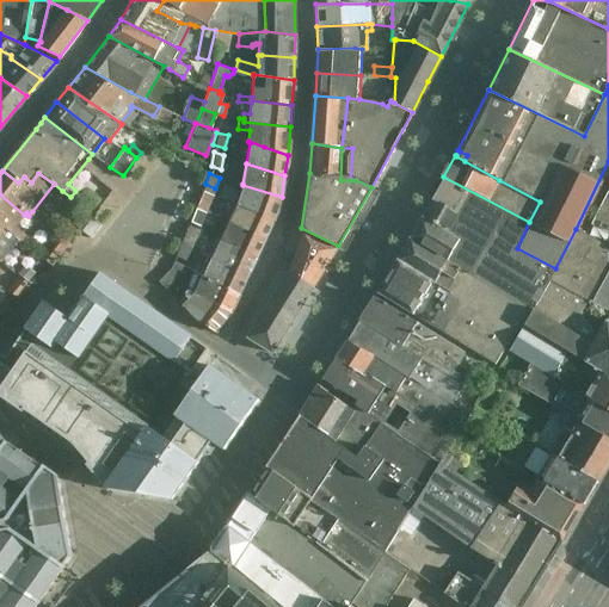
[(529,222),(443,177),(432,197),(484,227),(483,228),(488,230),(487,233),(499,239),(517,248),(529,222)]
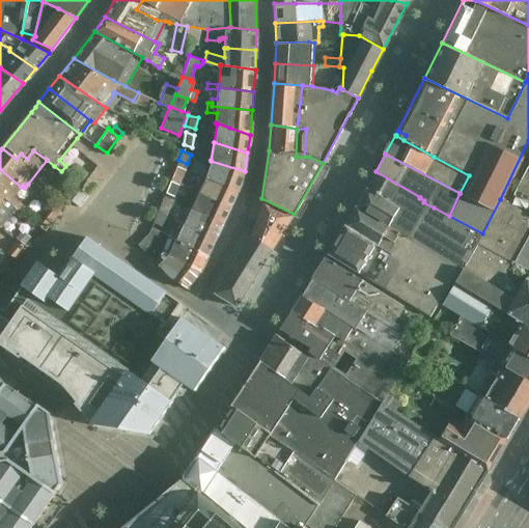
[(245,171),(211,161),(211,162),(204,177),(238,191),(245,171)]
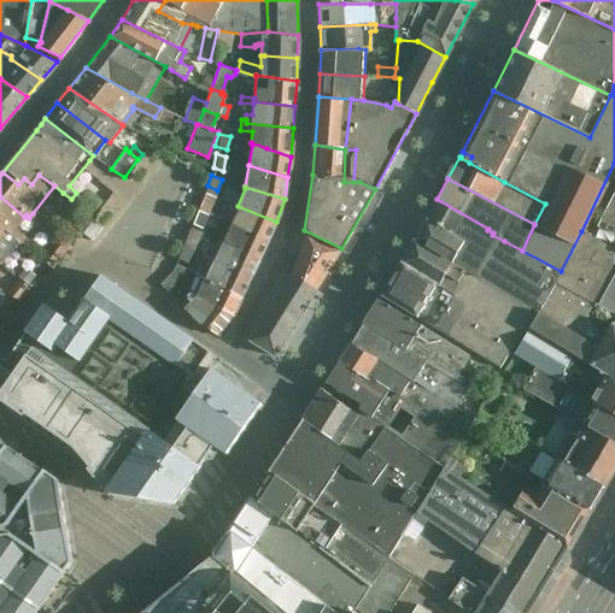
[(614,190),(613,189),(596,223),(614,234),(614,190)]
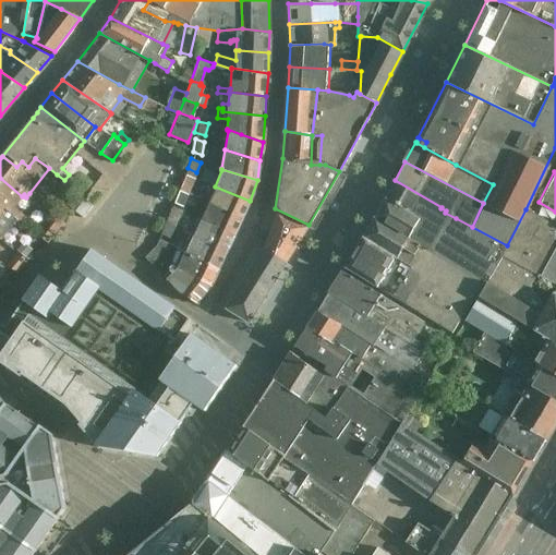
[(194,177),(185,173),(180,184),(190,189),(194,177)]
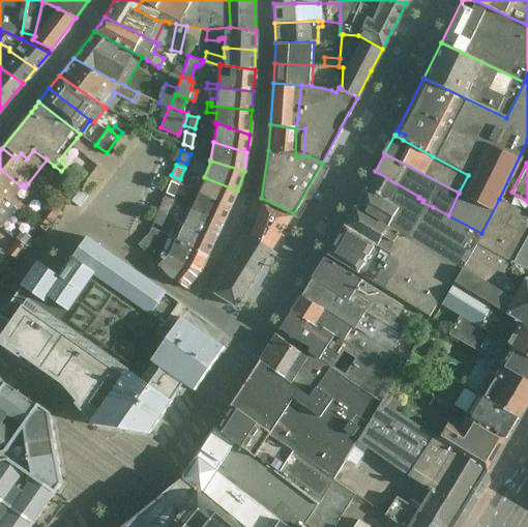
[(21,186),(0,169),(0,195),(11,204),(11,203),(16,206),(20,209),(24,205),(13,196),(21,186)]
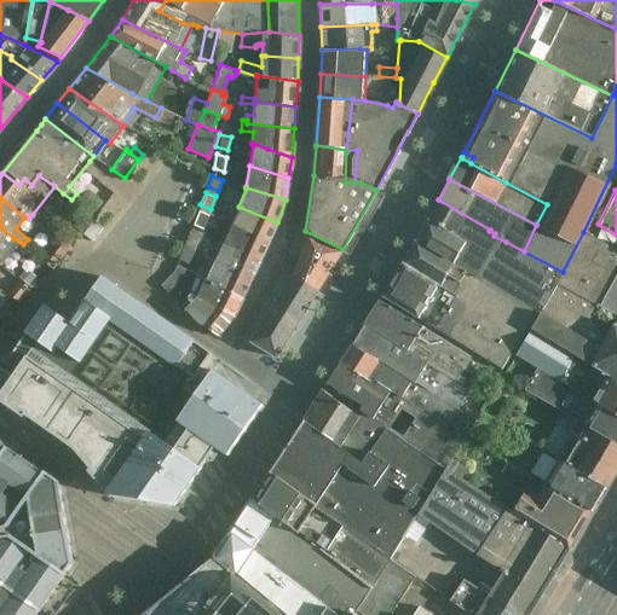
[(490,230),(438,199),(427,218),(551,295),(558,282),(563,272),(524,251),(506,242),(494,236),(495,233),(489,231),(490,230)]
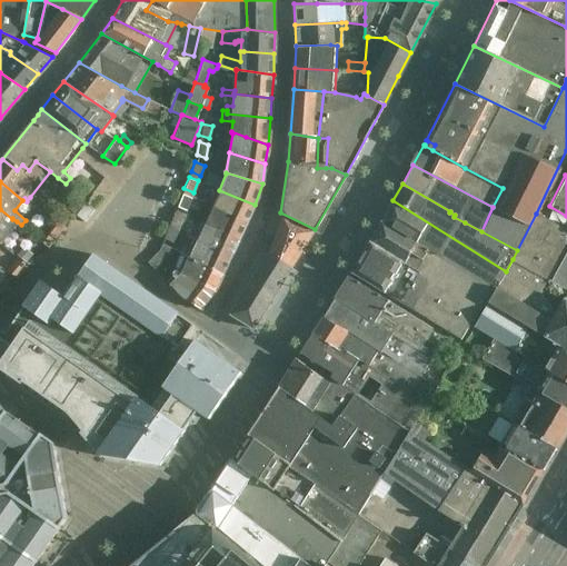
[(255,205),(219,190),(215,200),(206,197),(204,201),(204,202),(246,221),(255,205)]
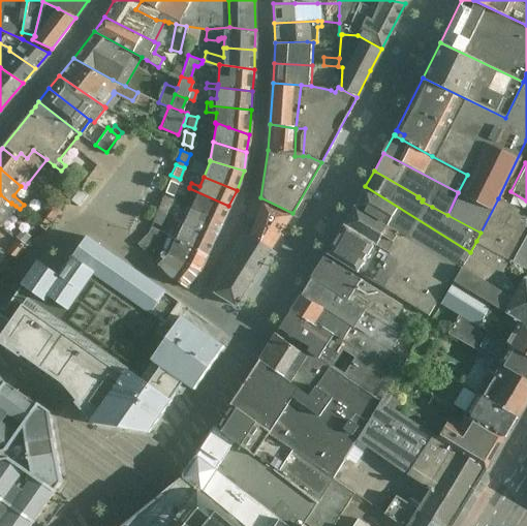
[(177,183),(169,179),(164,191),(172,194),(177,183)]
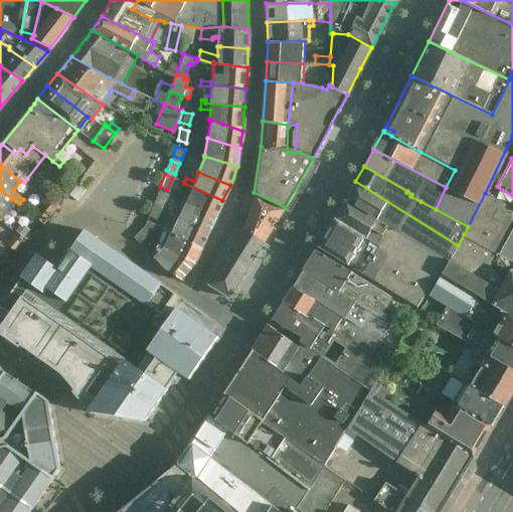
[(188,197),(187,201),(216,215),(222,200),(184,183),(184,182),(181,181),(177,191),(188,197)]
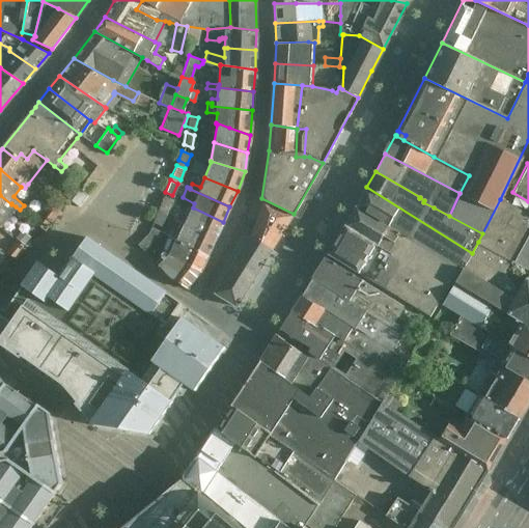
[(472,253),(366,187),(356,204),(399,231),(408,237),(457,268),(461,271),(472,253)]
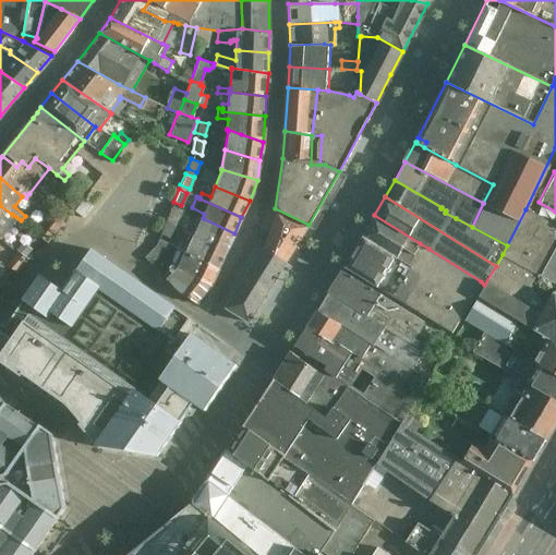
[(82,216),(92,204),(83,198),(74,210),(82,216)]
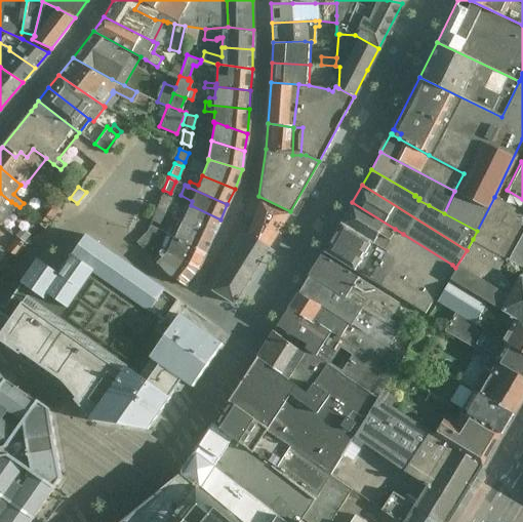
[(11,202),(0,193),(0,223),(15,204),(11,201),(11,202)]
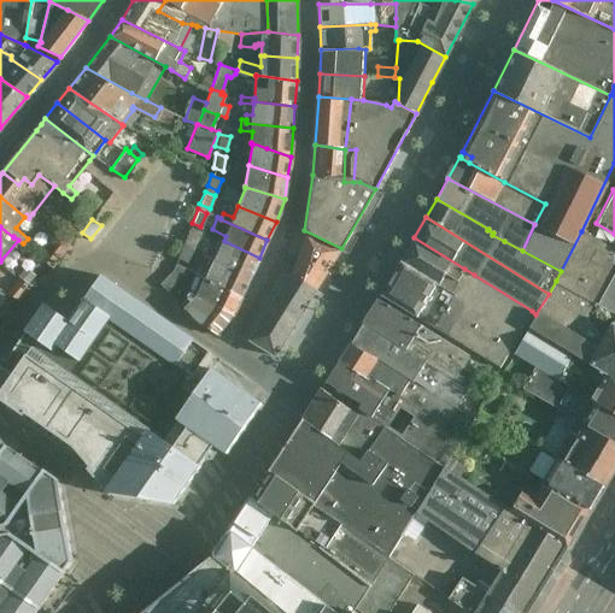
[(200,231),(189,227),(183,243),(194,248),(200,231)]
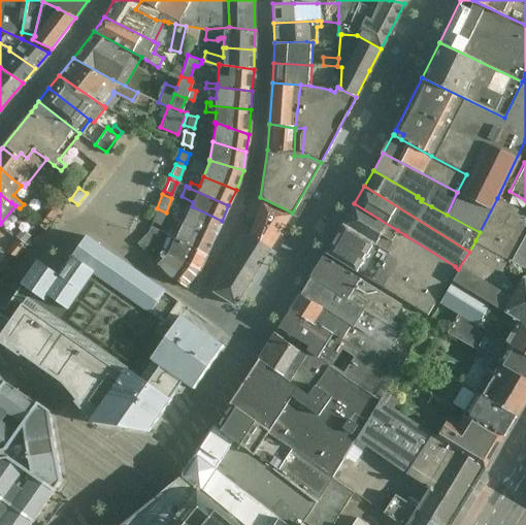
[(292,212),(260,197),(255,218),(248,234),(269,248),(292,212)]
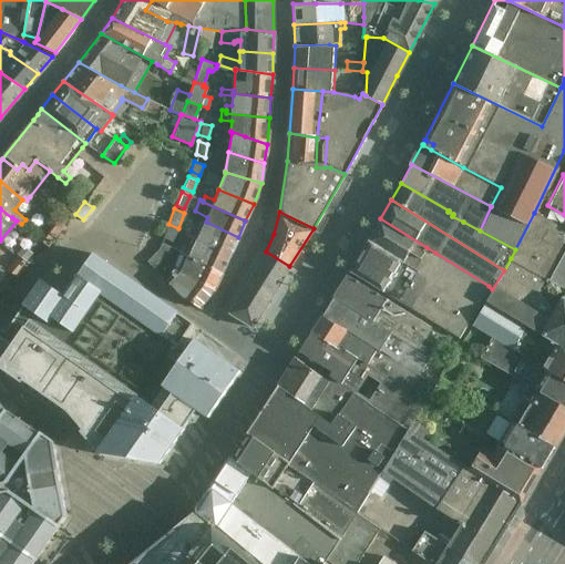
[(564,229),(534,213),(515,249),(511,258),(545,277),(564,288),(564,229)]
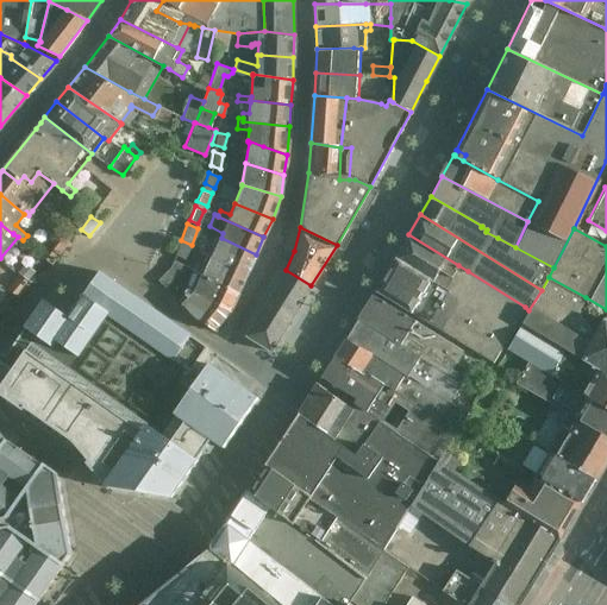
[(62,231),(56,239),(64,246),(72,238),(62,231)]
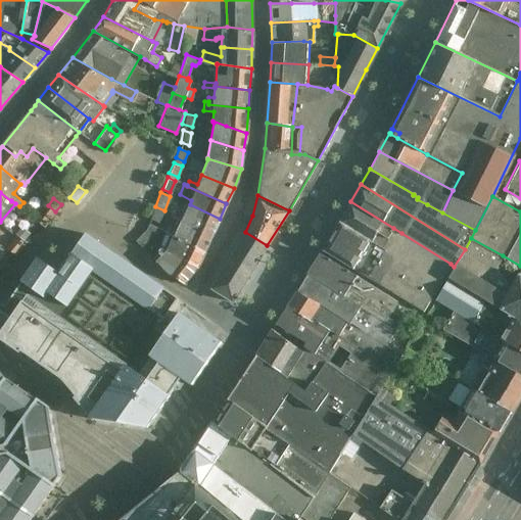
[(393,228),(350,201),(339,221),(383,247),(391,232),(399,237),(401,233),(393,228)]
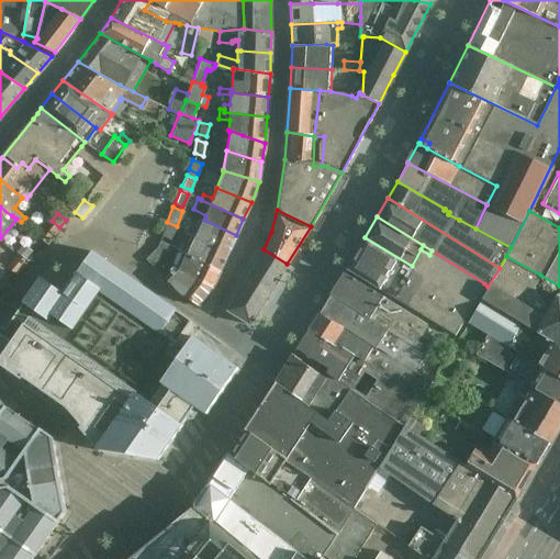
[(202,220),(194,235),(228,252),(236,235),(204,220),(203,220),(202,220)]
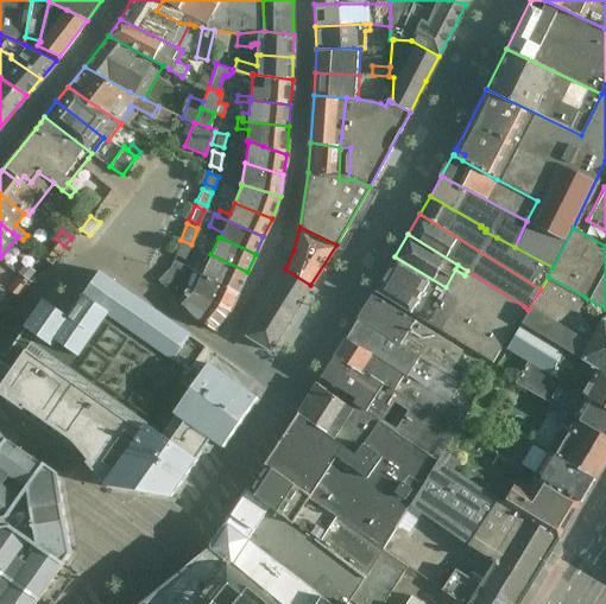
[(64,246),(56,239),(42,256),(51,262),(64,246)]
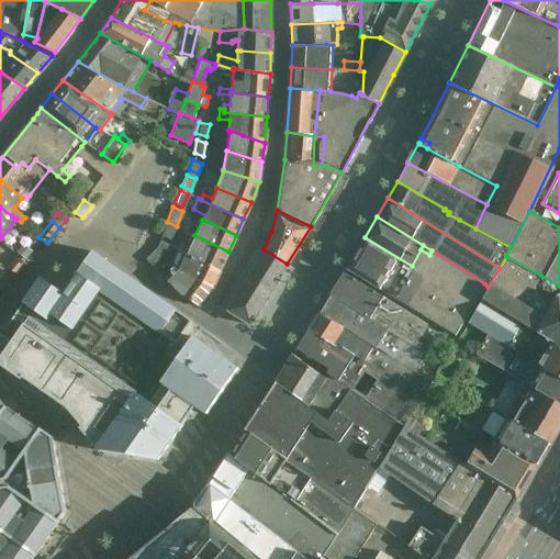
[(176,226),(166,222),(161,234),(170,238),(176,226)]
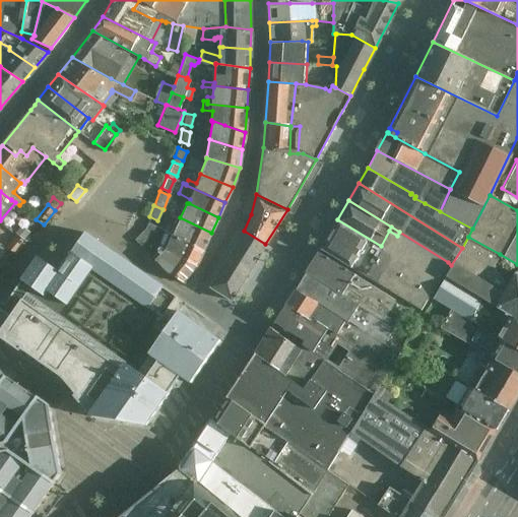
[(180,217),(173,234),(173,235),(203,250),(211,233),(180,217)]
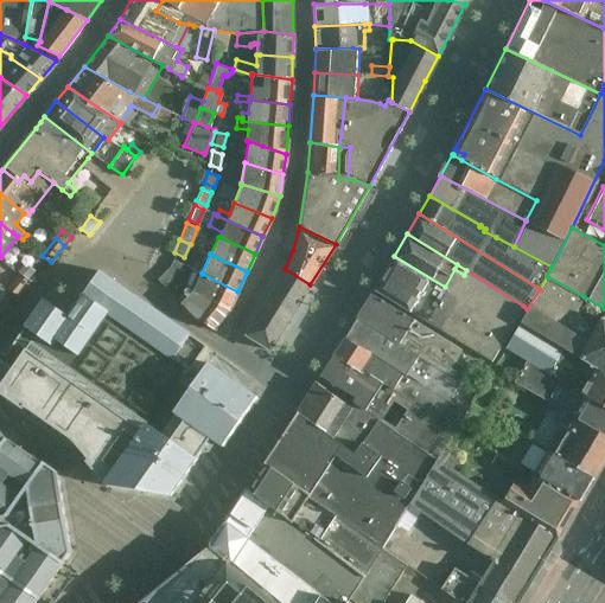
[(445,287),(394,256),(374,289),(489,361),(523,306),(466,270),(464,275),(454,269),(445,287)]
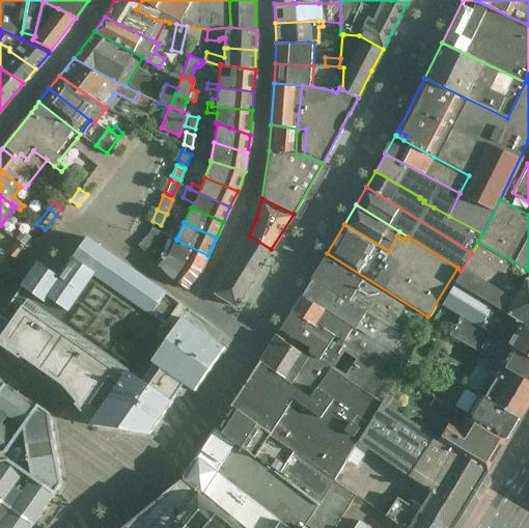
[(147,232),(145,234),(144,235),(152,241),(162,231),(150,226),(147,232)]
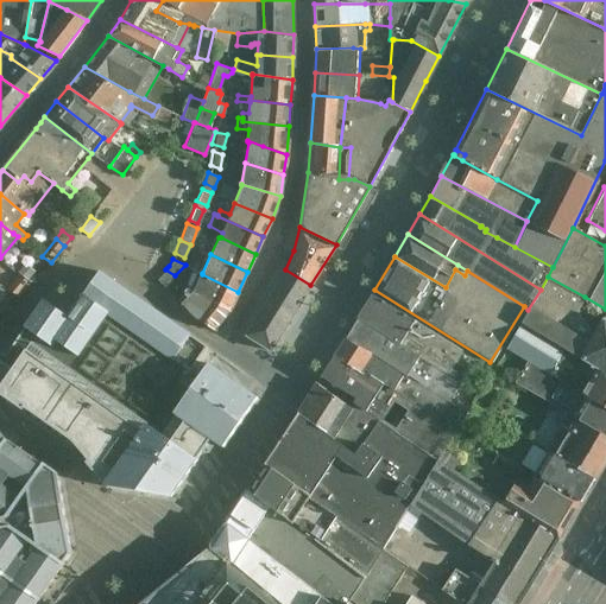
[(106,485),(170,495),(210,438),(222,445),(257,396),(199,356),(206,345),(99,269),(67,316),(43,299),(5,354),(0,350),(0,393),(68,442),(103,484),(106,485)]
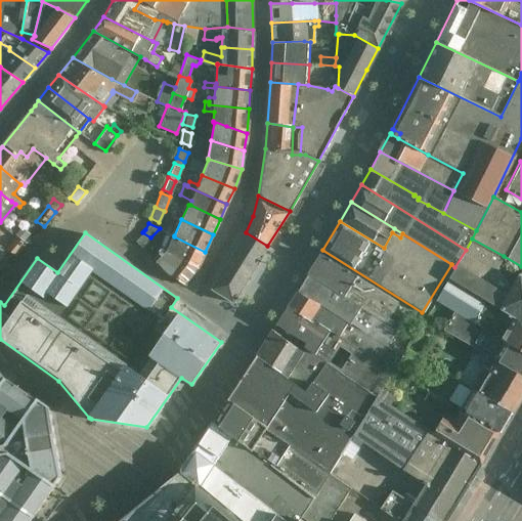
[(150,237),(142,232),(134,240),(141,247),(150,237)]
